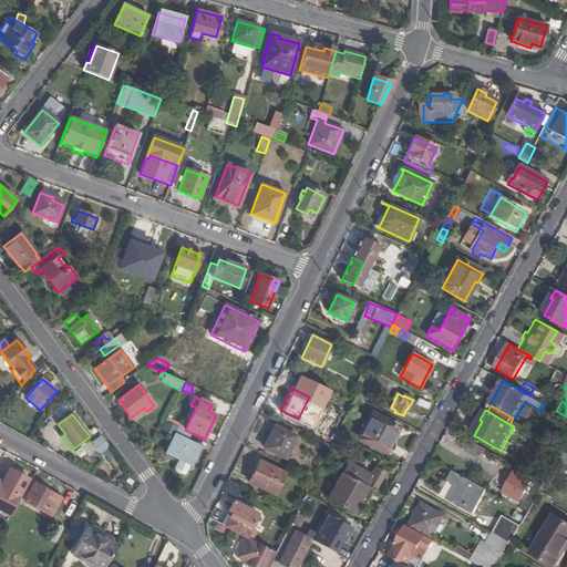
[(400,429),(374,414),(361,439),(390,454),(398,441),(394,439),(400,429)]
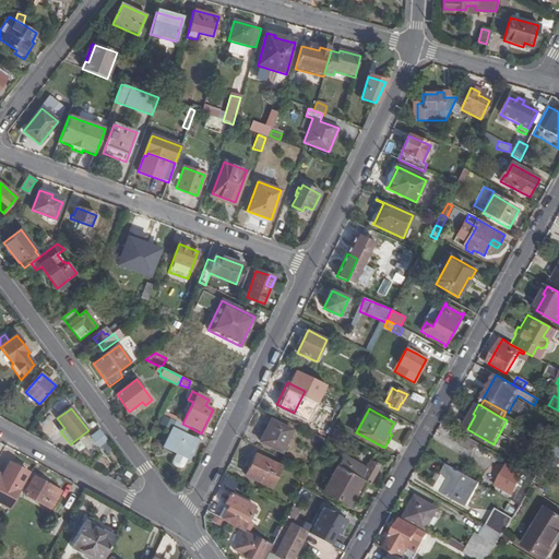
[(473,414),(465,428),(467,429),(475,415),(473,414)]
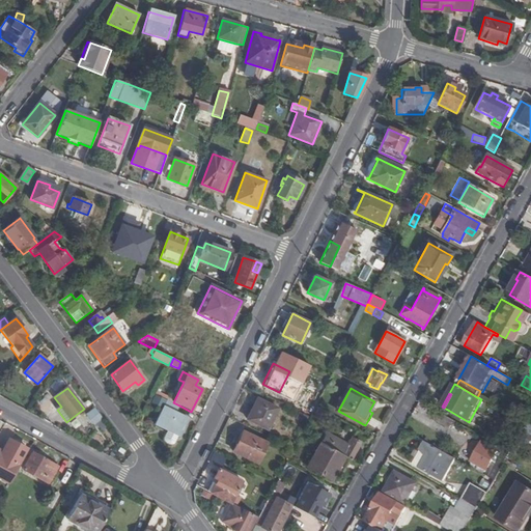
[(176,414),(179,406),(173,402),(167,399),(155,425),(155,426),(156,425),(177,437),(178,438),(188,419),(176,414)]
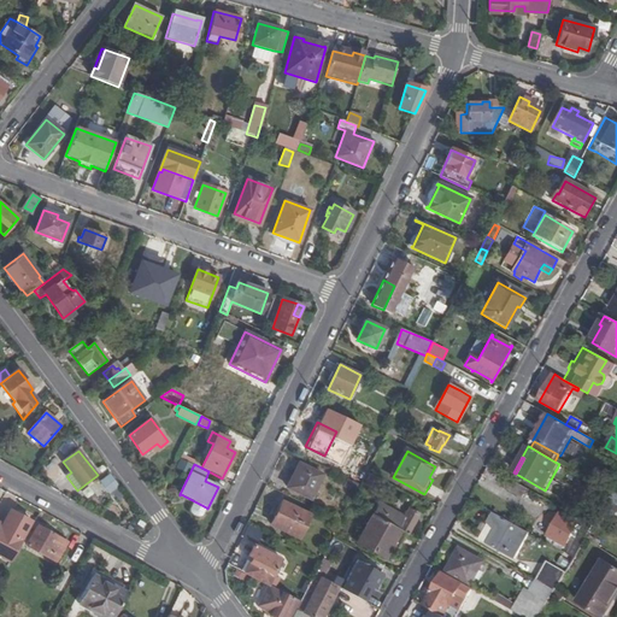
[(322,475),(299,464),(287,488),(311,499),(322,475)]
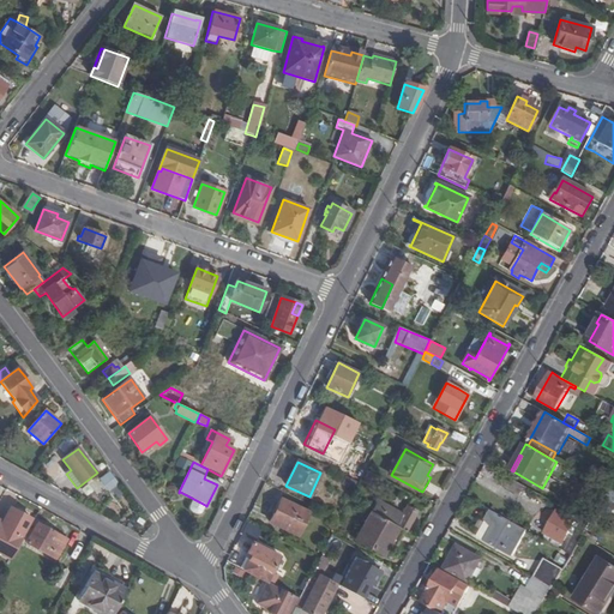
[(372,483),(375,475),(368,471),(363,480),(372,483)]
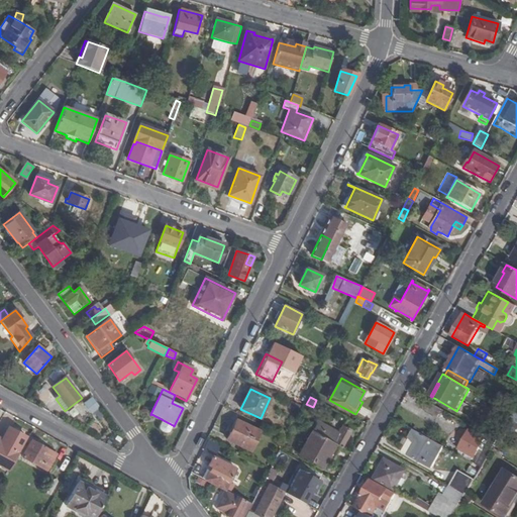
[(93,400),(86,404),(93,413),(99,408),(93,400)]
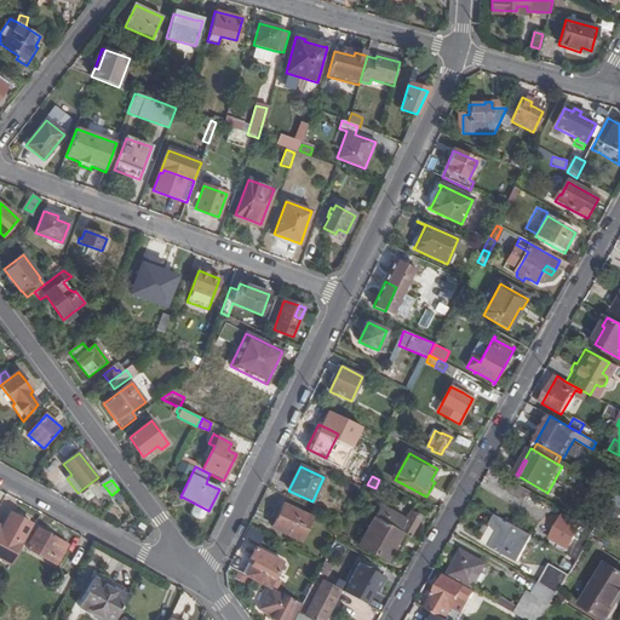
[(526,501),(530,492),(512,482),(507,491),(526,501)]
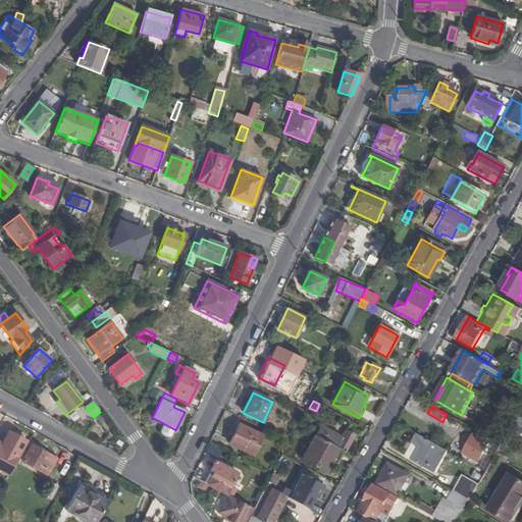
[(263,437),(239,425),(229,445),(254,457),(263,437)]
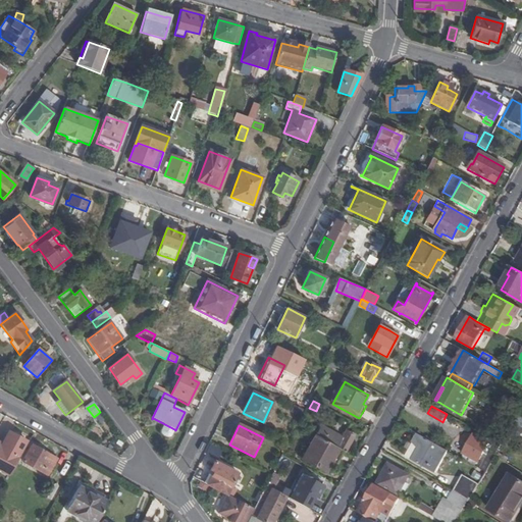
[(344,451),(347,452),(355,435),(347,430),(342,438),(320,426),(315,435),(340,449),(344,451)]
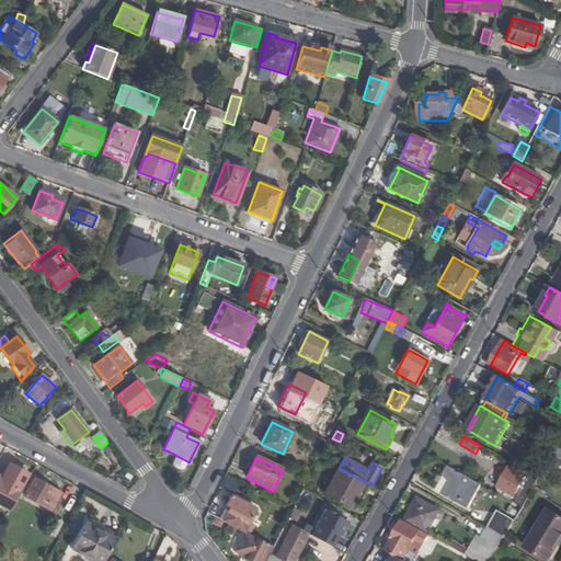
[(3,479),(0,477),(0,505),(9,511),(29,474),(11,465),(3,479)]
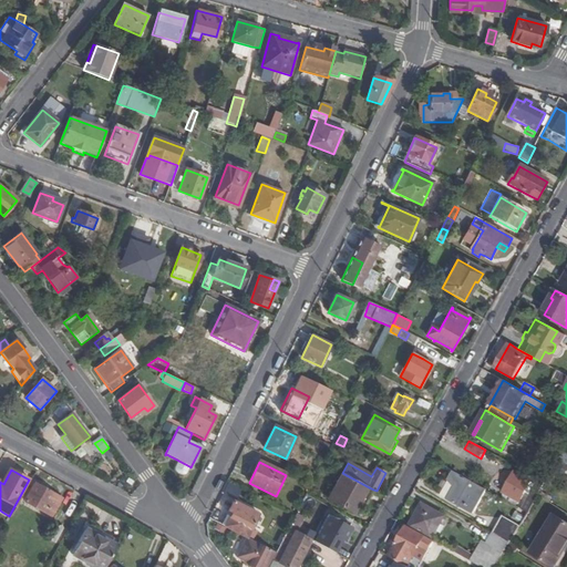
[(474,514),(487,491),(454,472),(441,496),(474,514)]
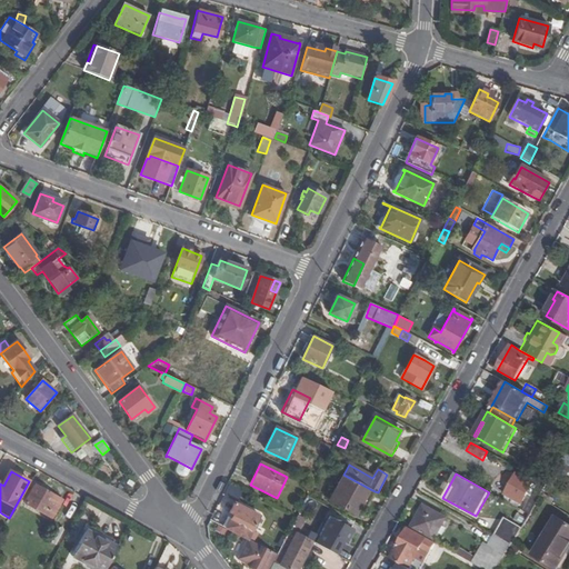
[(370,489),(343,475),(329,500),(356,515),(361,506),(370,489)]
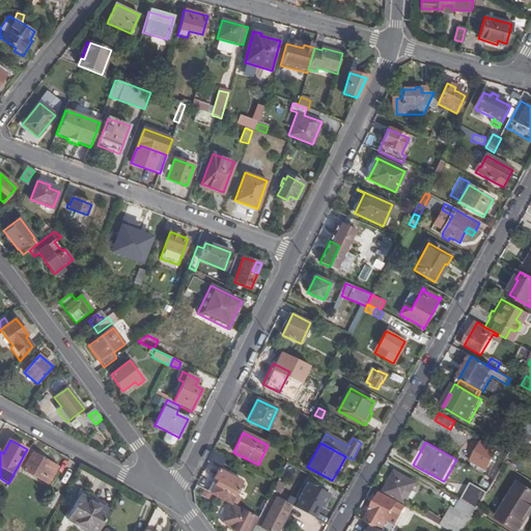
[(495,481),(504,465),(507,458),(501,454),(497,452),(498,451),(482,443),(469,466),(495,481)]
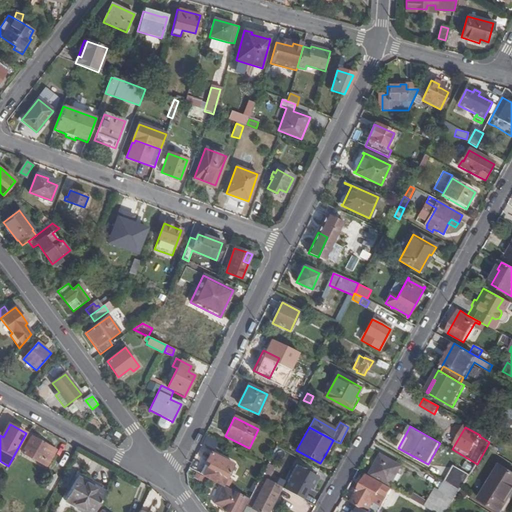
[(483,438),(489,442),(492,437),(486,433),(483,438)]
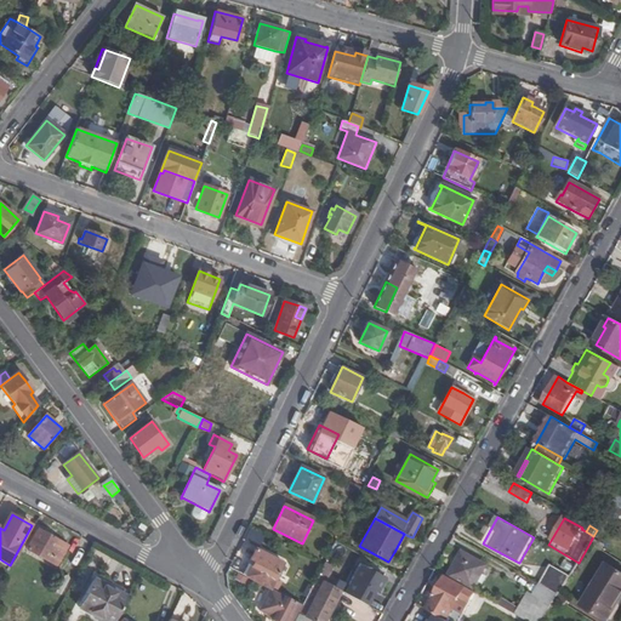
[(69,547),(39,530),(28,550),(58,567),(69,547)]
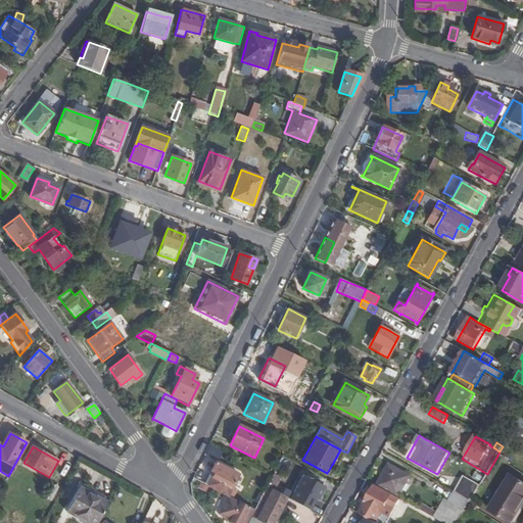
[(344,452),(340,449),(332,465),(336,467),(344,452)]
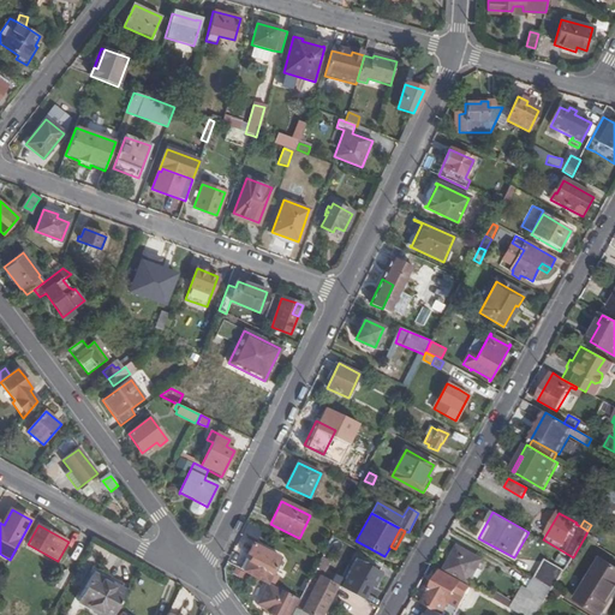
[(250,560),(244,571),(267,583),(280,559),(254,544),(249,555),(251,556),(250,560)]
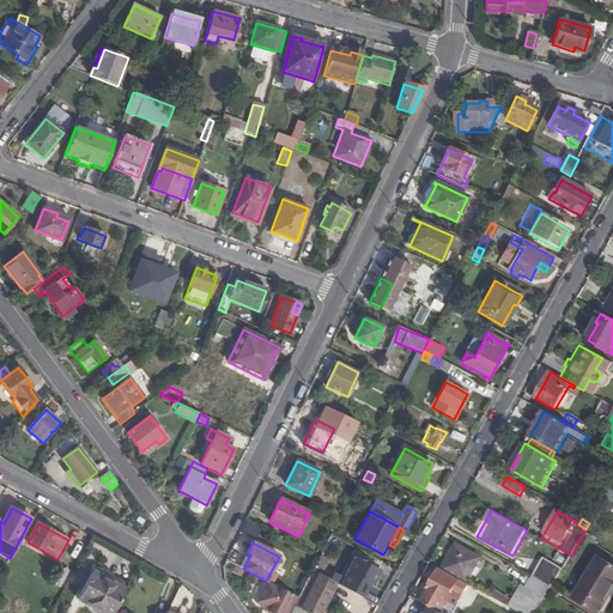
[(456,545),(442,569),(441,571),(459,581),(460,580),(467,583),(480,558),(456,545)]
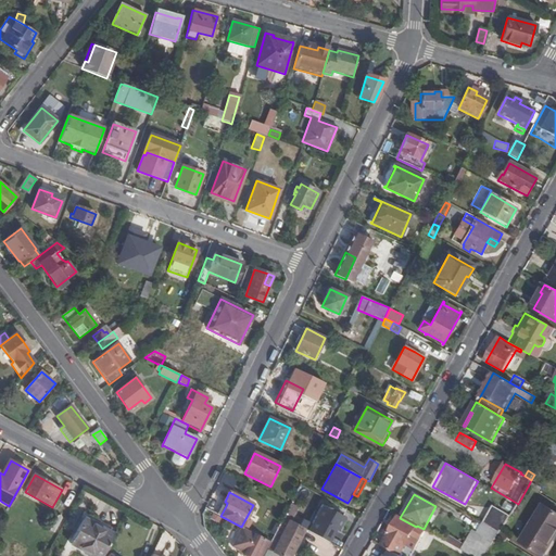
[(302,510),(290,504),(290,505),(283,518),(290,521),(295,523),(302,510)]
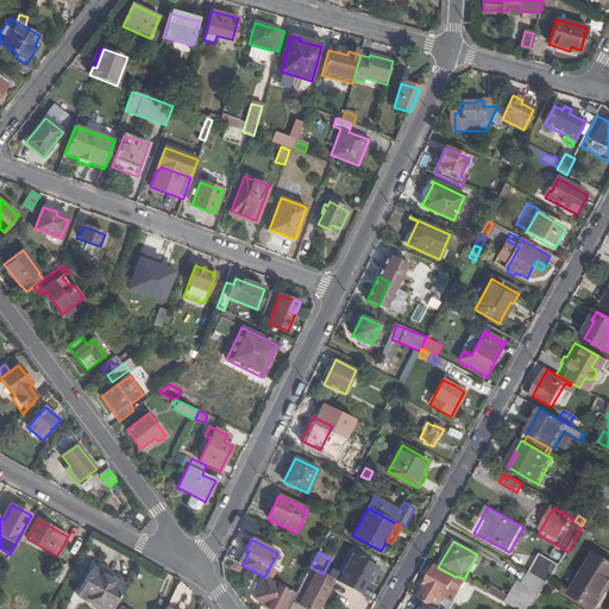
[(360,594),(364,588),(371,575),(374,576),(378,567),(353,553),(338,582),(360,594)]
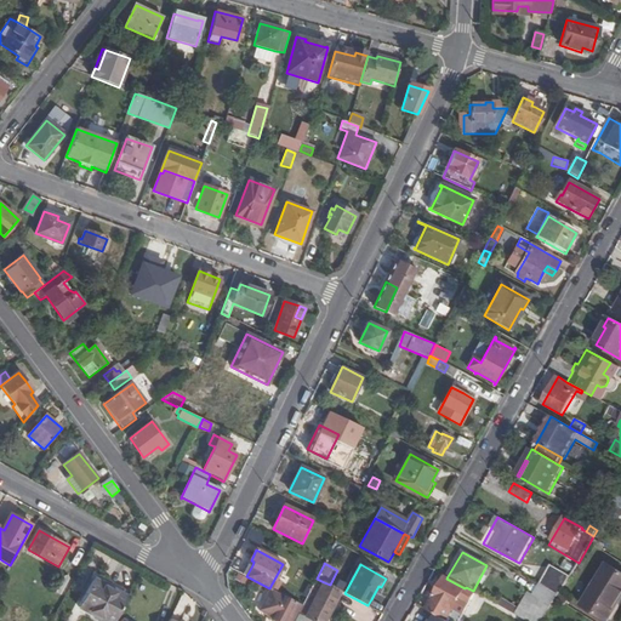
[(559,594),(571,576),(552,565),(541,584),(559,594)]
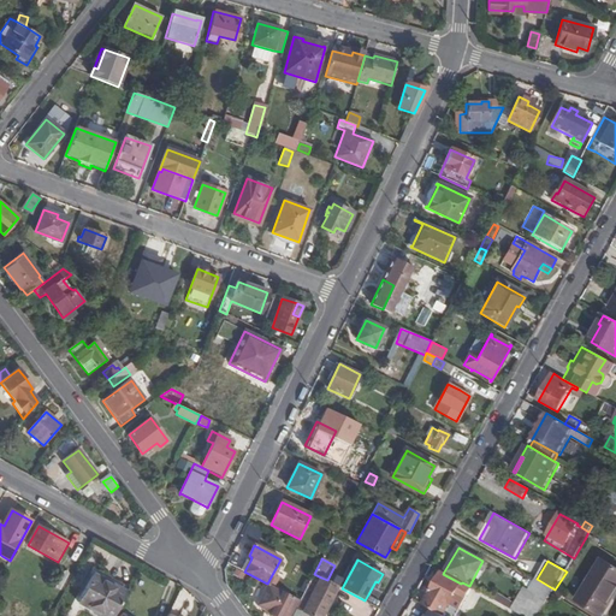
[(604,615),(615,597),(615,568),(604,561),(579,603),(600,615),(604,615)]
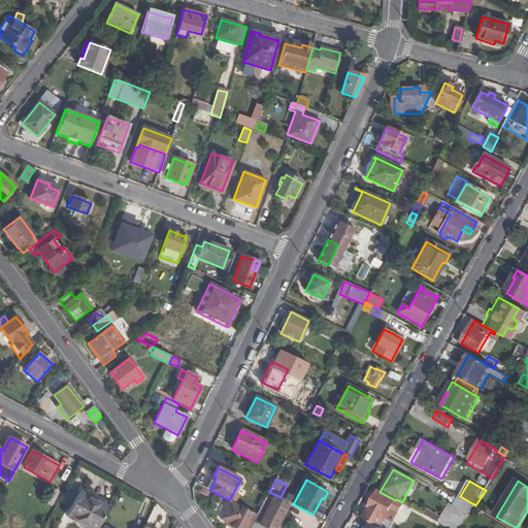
[(369,522),(372,523),(381,527),(390,527),(400,513),(404,503),(402,502),(396,499),(395,500),(380,492),(381,490),(376,488),(371,496),(374,497),(363,518),(369,522)]
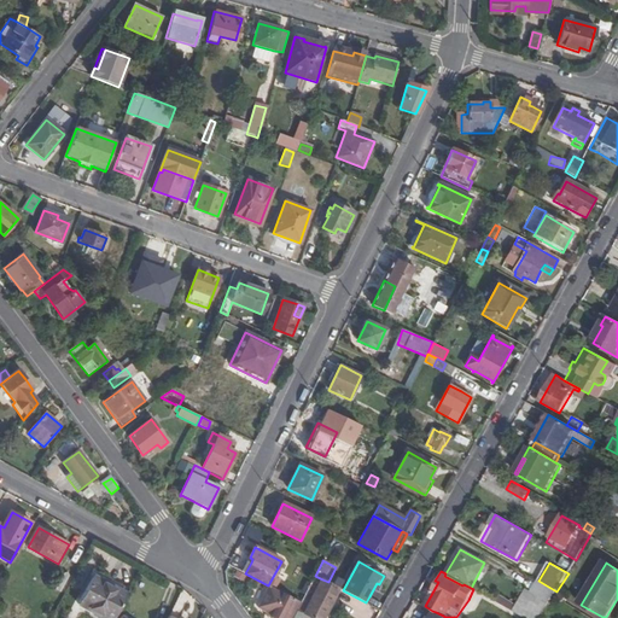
[(94,576),(79,604),(105,617),(114,617),(127,594),(94,576)]
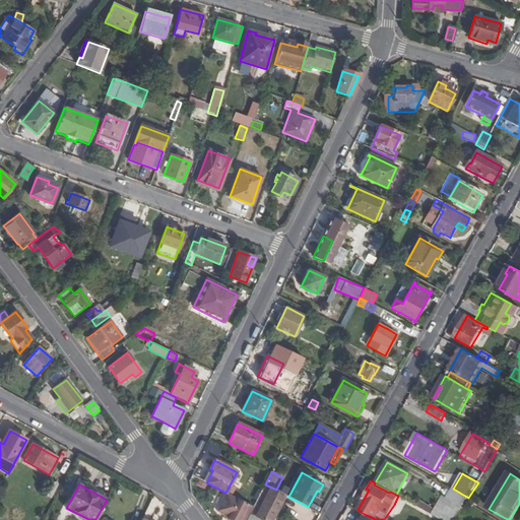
[(260,519),(270,519),(283,494),(276,490),(271,488),(256,517),(260,519)]
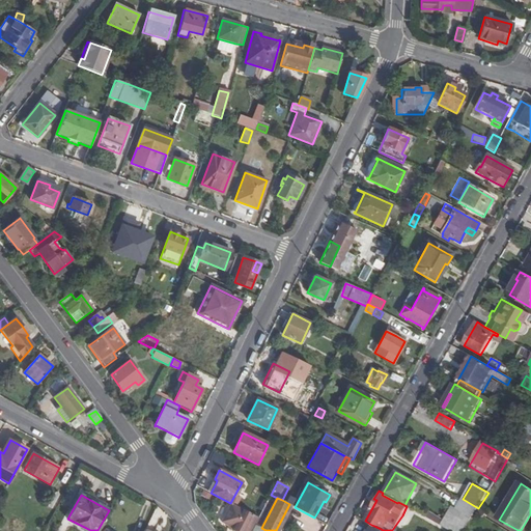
[(464,530),(476,511),(478,509),(462,500),(456,509),(452,507),(443,522),(441,526),(450,530),(464,530)]
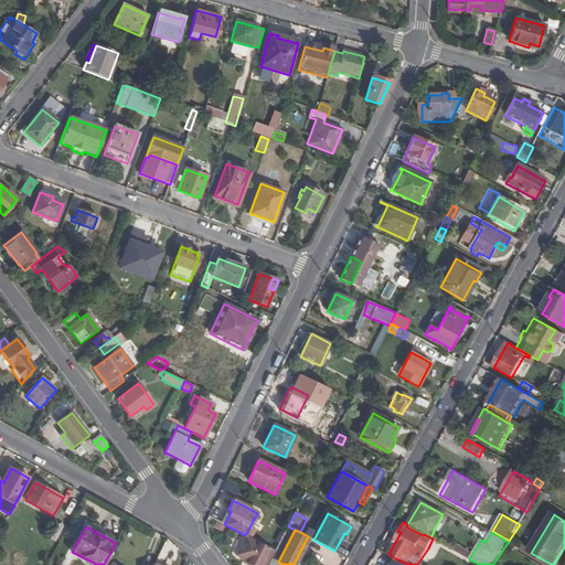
[(344,533),(338,545),(340,546),(347,534),(344,533)]
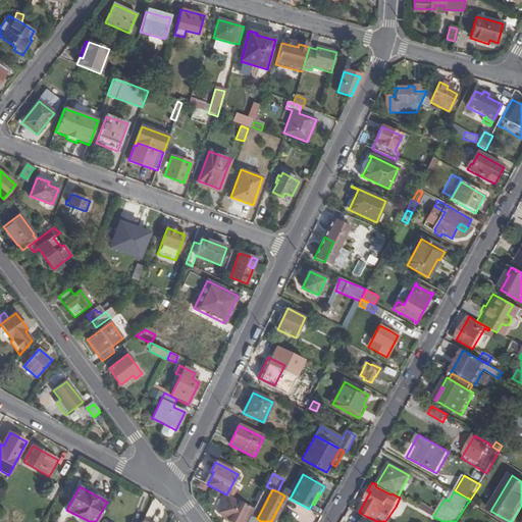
[(254,510),(226,494),(217,513),(225,517),(229,520),(228,521),(248,521),(251,516),(254,510)]
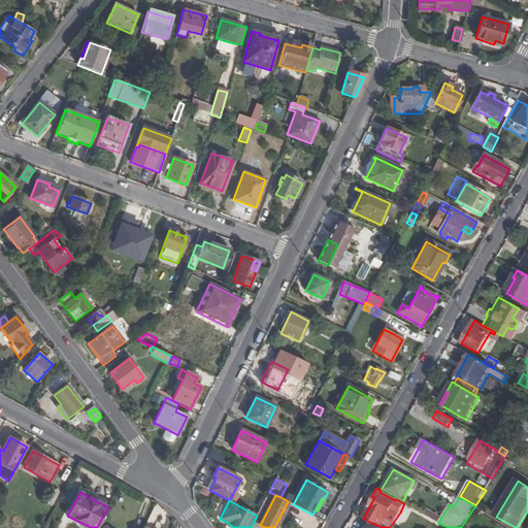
[(423,514),(430,518),(432,514),(437,505),(430,501),(423,514)]
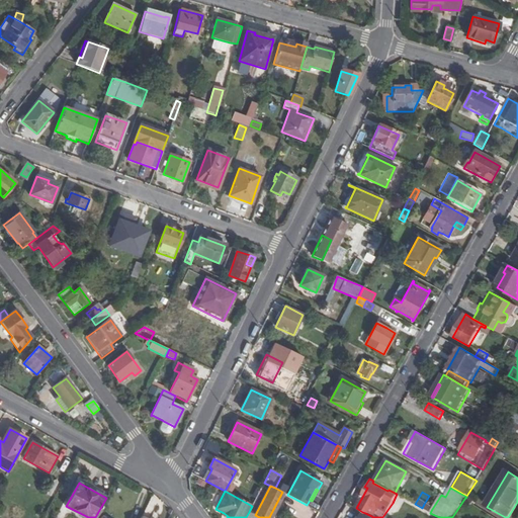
[(465,500),(473,505),(476,501),(468,496),(465,500)]
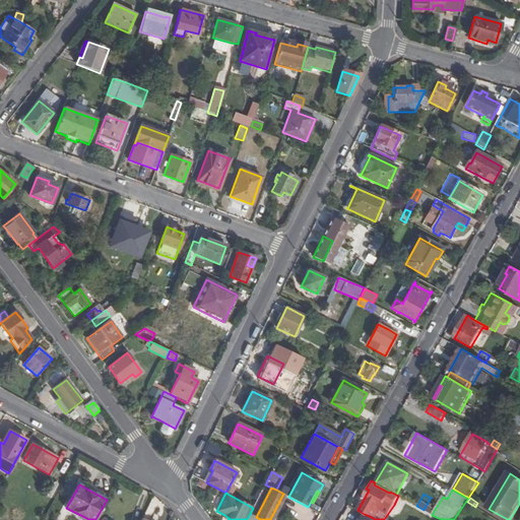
[(424,510),(432,515),(434,511),(426,506),(424,510)]
